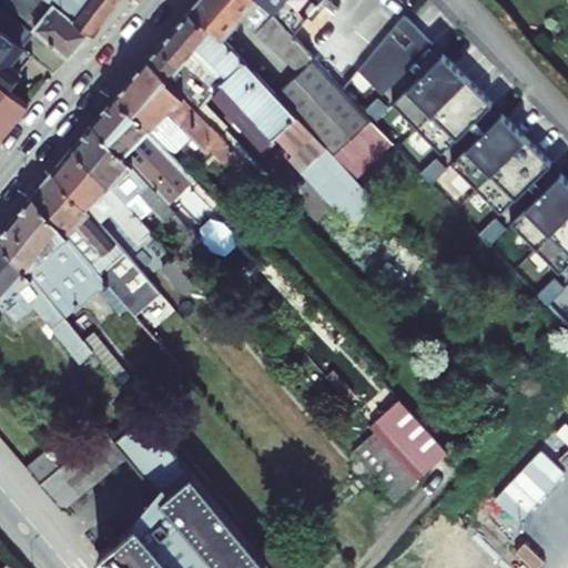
[(91,31),(51,0),(7,0),(6,2),(27,21),(36,28),(69,56),(91,31)]
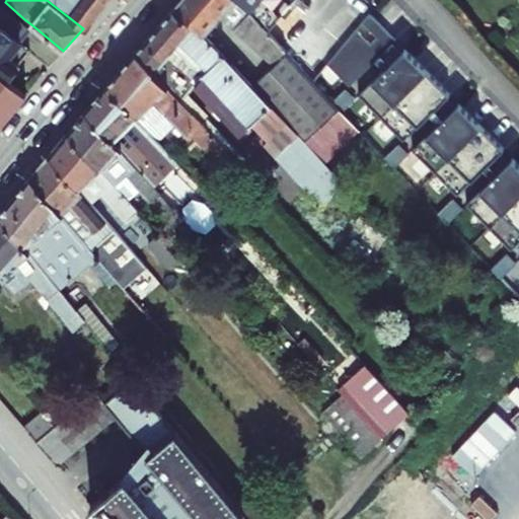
[(47,0),(83,28),(87,31),(109,0),(47,0)]
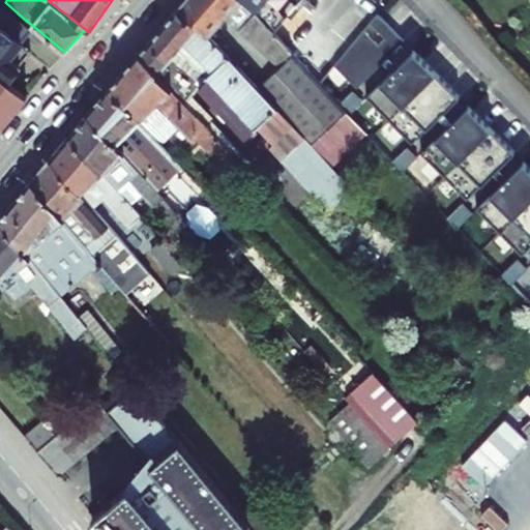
[(184,0),(176,9),(207,36),(225,16),(280,65),(258,87),(276,109),(303,137),(312,145),(346,112),(291,51),(272,31),(255,11),(243,0),(184,0)]
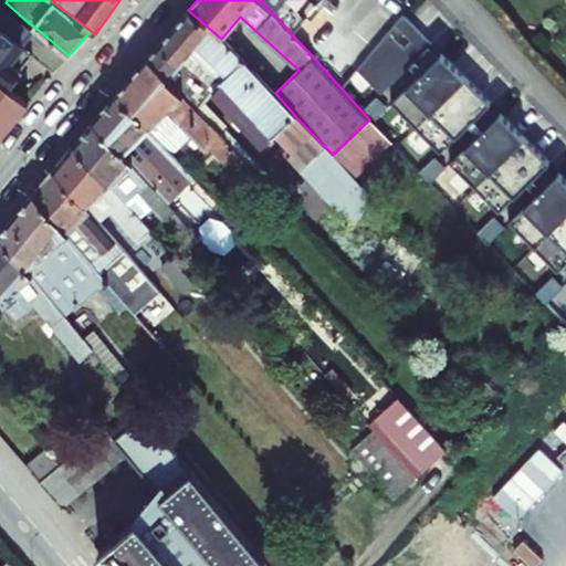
[(260,0),(272,12),(291,33),(318,0),(326,0),(336,8),(342,0),(260,0)]
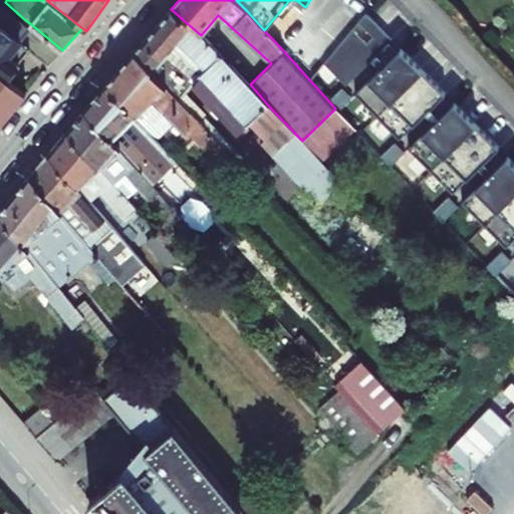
[(0,73),(6,78),(30,48),(50,64),(62,50),(32,25),(24,19),(22,21),(0,3),(0,73)]
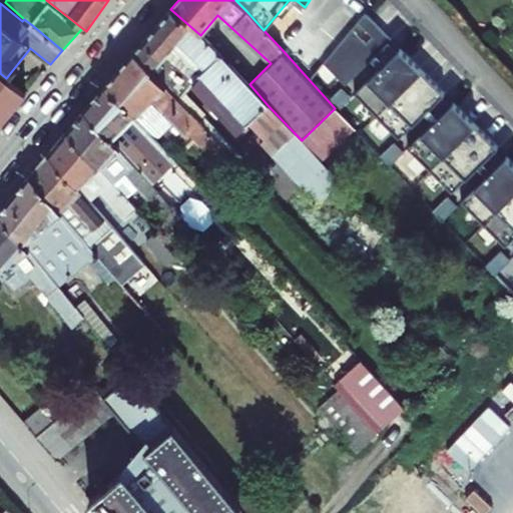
[(170,9),(134,51),(153,69),(151,71),(178,99),(187,89),(191,84),(237,133),(249,122),(261,133),(257,137),(272,153),(294,132),(268,105),(249,84),(200,35),(170,9)]
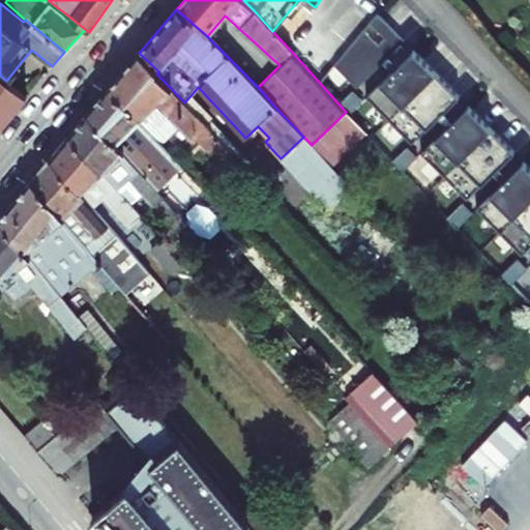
[(378,13),(333,64),(356,87),(404,40),(378,13)]
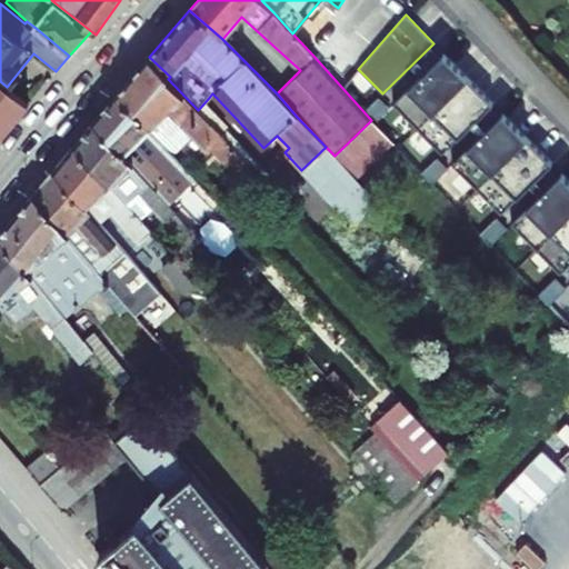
[(443,53),(392,103),(442,153),(492,103),(443,53)]
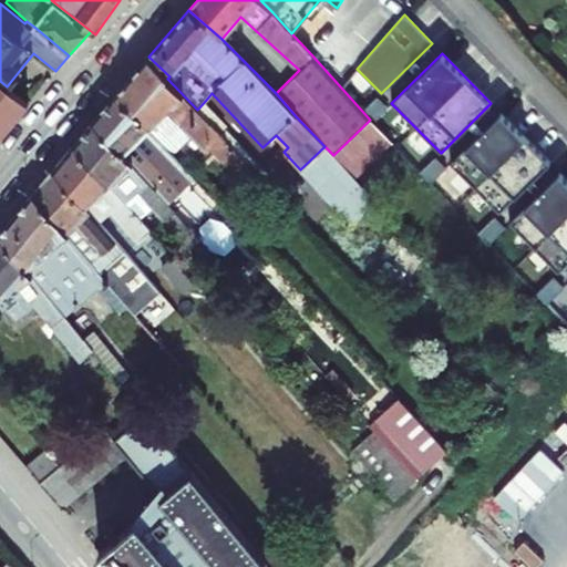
[(167,112),(193,138),(207,153),(210,150),(243,183),(255,171),(197,110),(167,79),(169,76),(148,57),(115,95),(153,126),(167,112)]
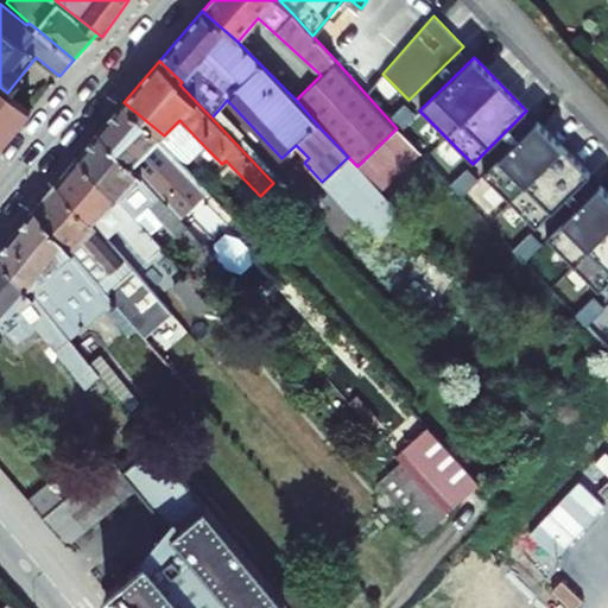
[(0,147),(30,111),(7,93),(0,87),(0,147)]
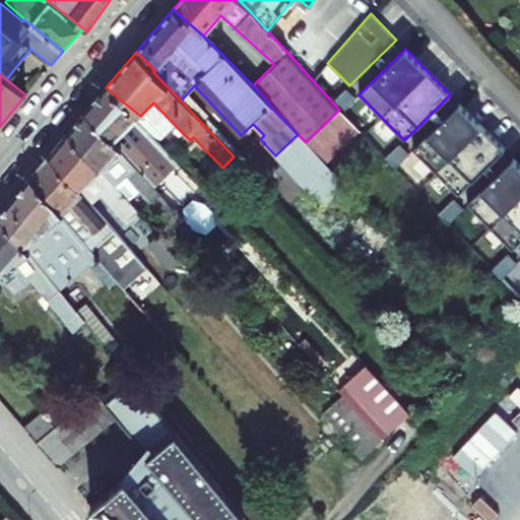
[(106,87),(85,111),(155,188),(179,164),(158,143),(136,119),(140,116),(106,87)]
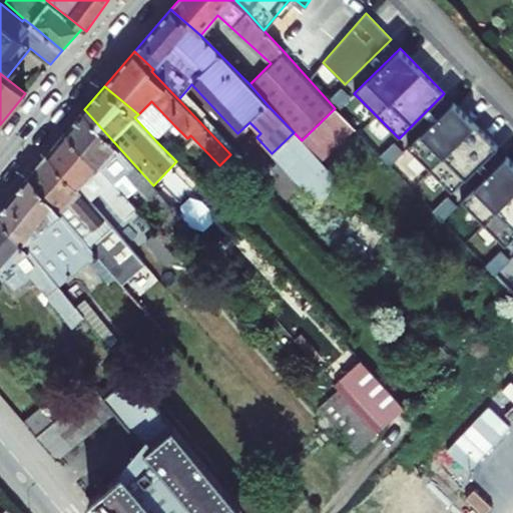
[(341,87),(335,93),(345,103),(351,97),(341,87)]
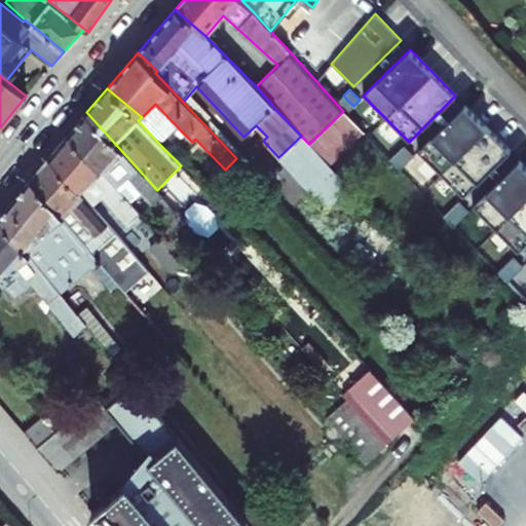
[(183,102),(236,158),(242,153),(209,117),(213,114),(192,91),(183,102)]
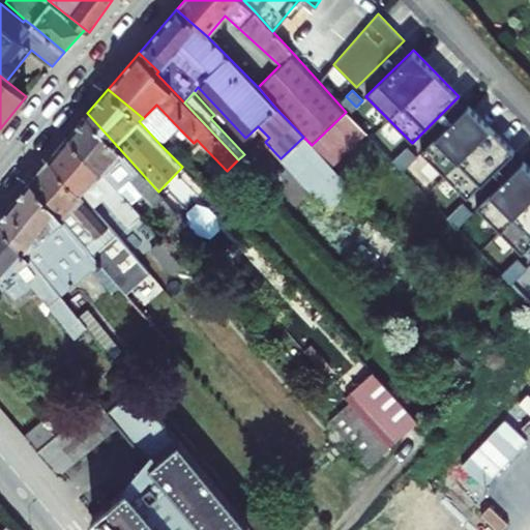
[(339,104),(346,112),(349,115),(356,107),(346,96),(339,104)]
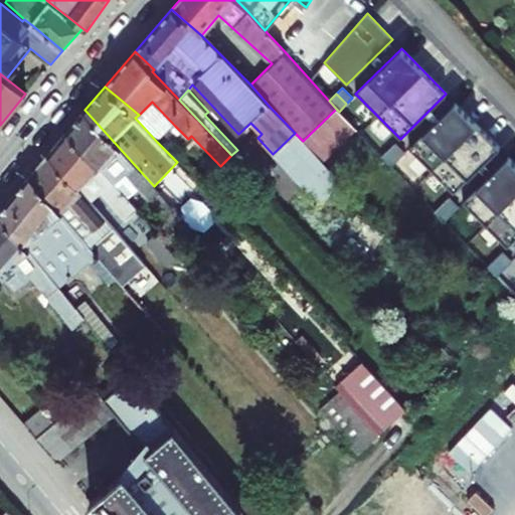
[(135,118),(157,142),(175,126),(152,102),(139,115),(135,118)]
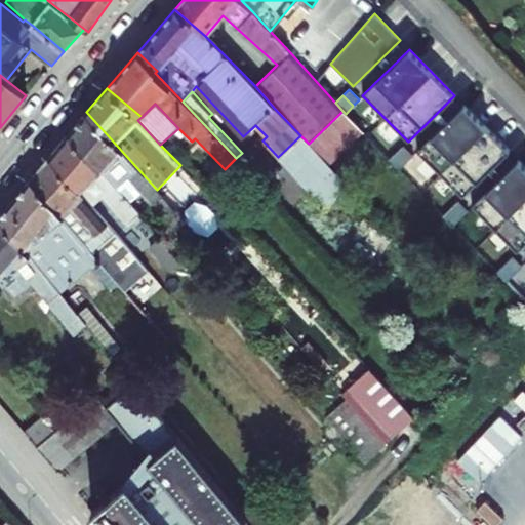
[(463,105),(416,151),(462,197),(510,150),(463,105)]
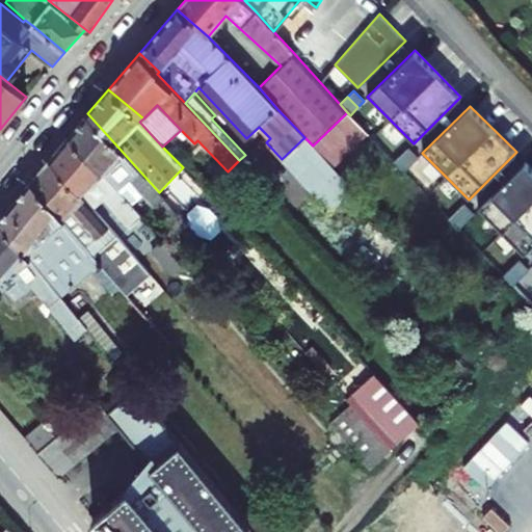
[(313,145),(334,168),(368,134),(347,112),(313,145)]
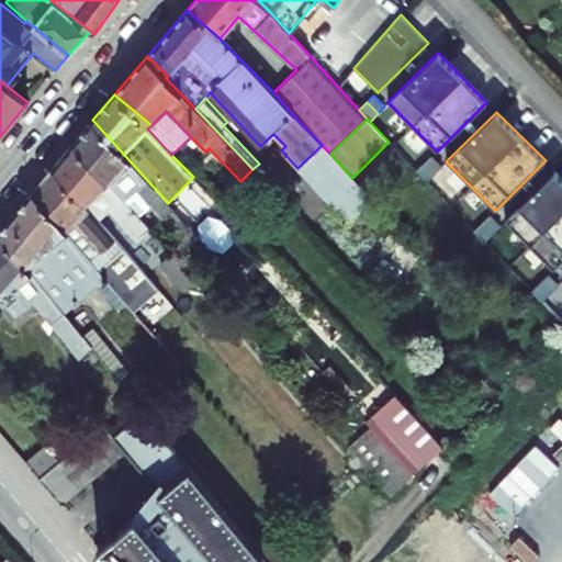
[(168,203),(92,120),(72,143),(138,217),(150,208),(180,239),(192,229),(168,203)]
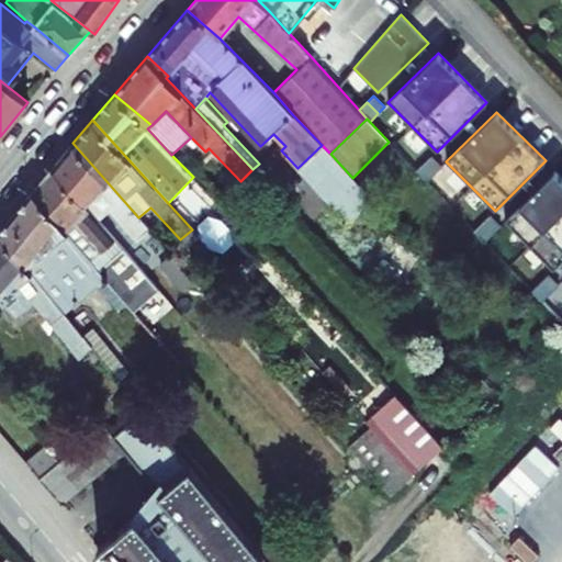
[(138,217),(72,143),(53,167),(99,220),(110,211),(136,240),(148,229),(138,217)]
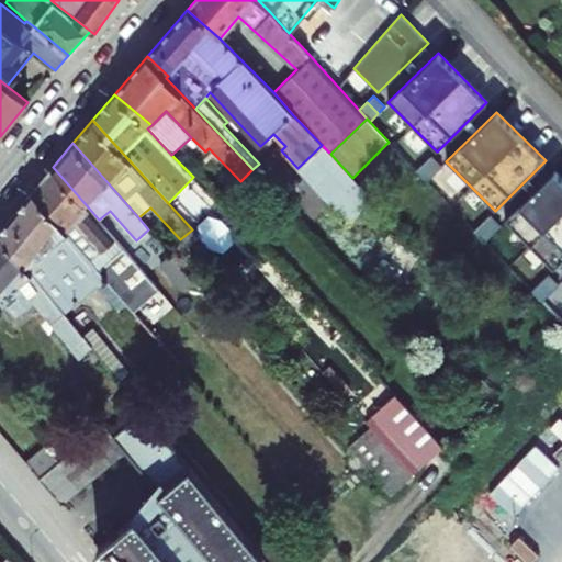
[(298,168),(332,204),(356,181),(352,178),(330,154),(322,145),(298,168)]
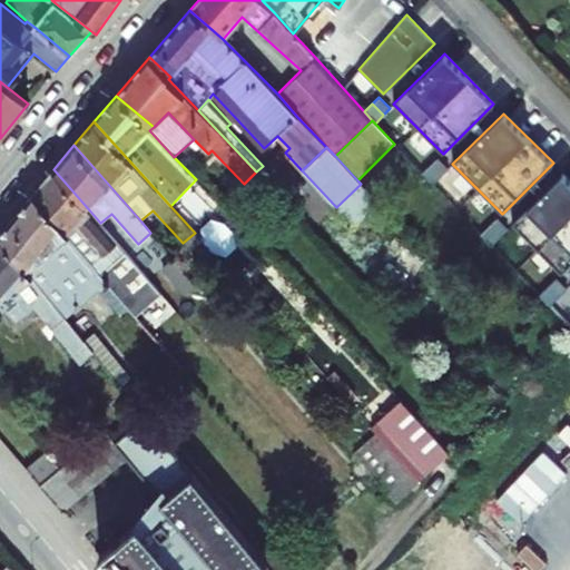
[(438,158),(429,166),(440,177),(449,169),(438,158)]
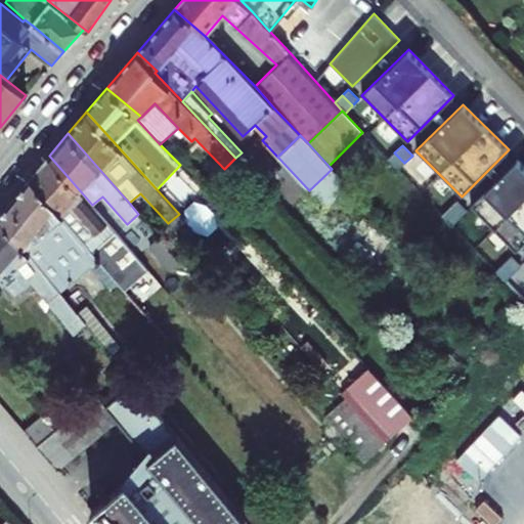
[(394,153),(388,159),(398,169),(404,163),(394,153)]
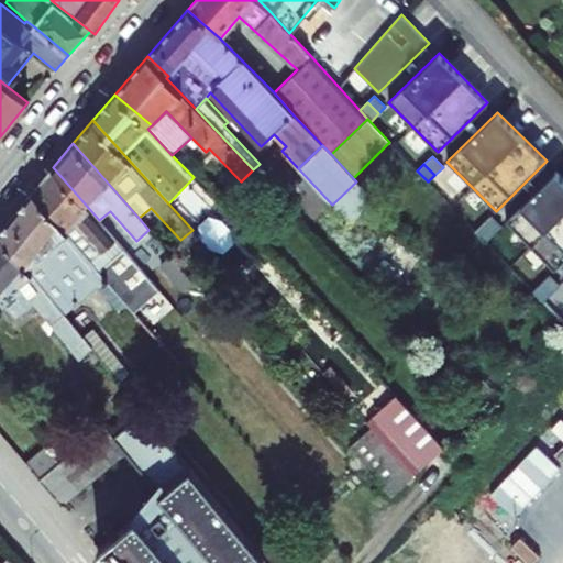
[(128,305),(134,312),(161,290),(99,220),(53,167),(33,191),(117,291),(128,305)]
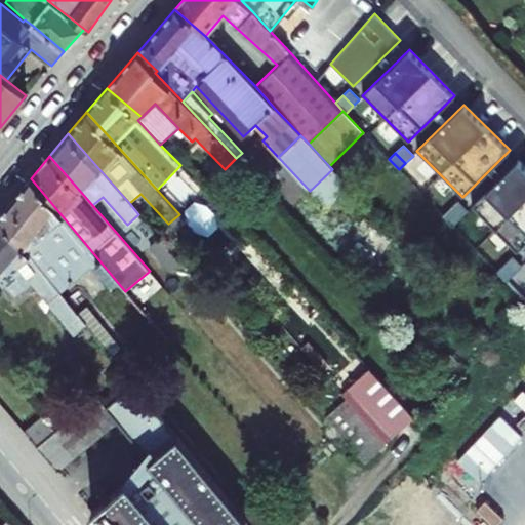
[(524,166),(518,159),(471,206),(517,252),(524,243),(524,166)]
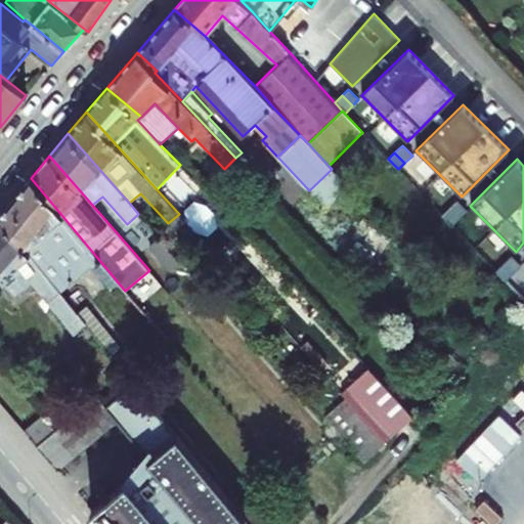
[(332,169),(309,190),(323,207),(347,185),(332,169)]
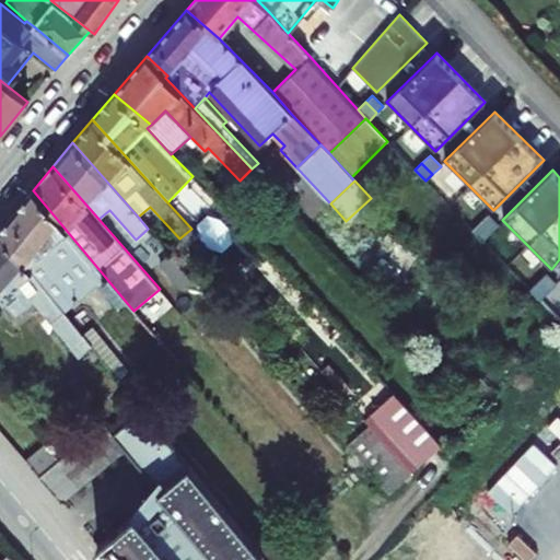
[(33,190),(0,230),(0,232),(65,311),(97,283),(107,296),(116,290),(33,190)]
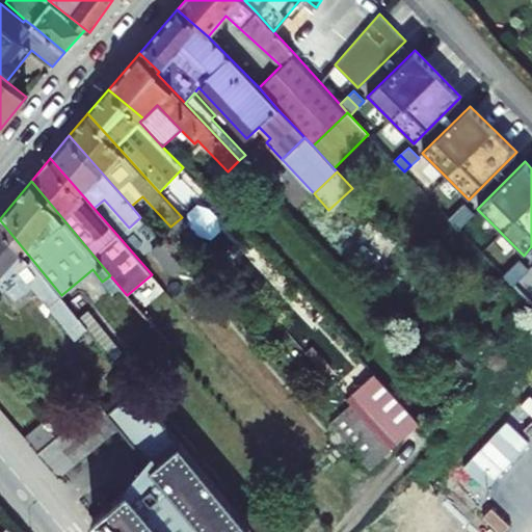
[(463,204),(454,212),(464,222),(474,214),(463,204)]
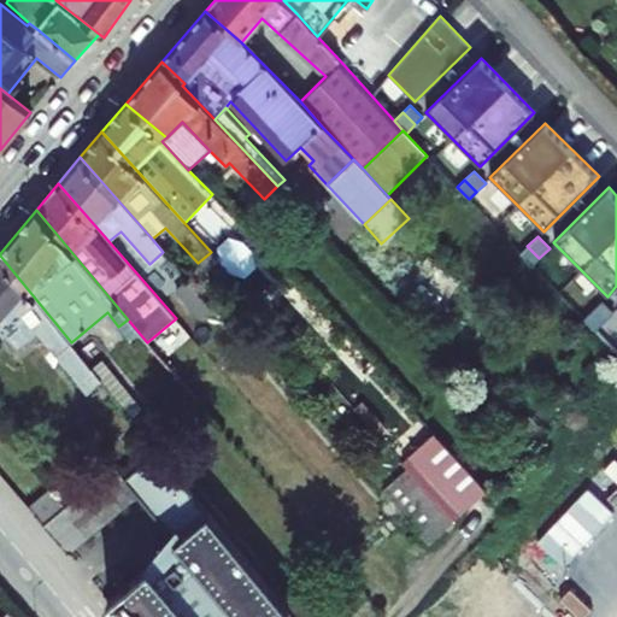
[(527,246),(519,253),(532,265),(539,258),(527,246)]
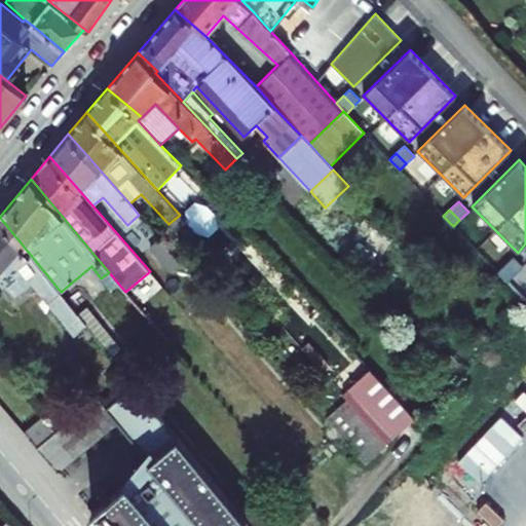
[(15,295),(33,280),(75,334),(86,325),(78,313),(61,292),(0,218),(0,278),(1,278),(4,282),(1,285),(10,296),(13,293),(15,295)]
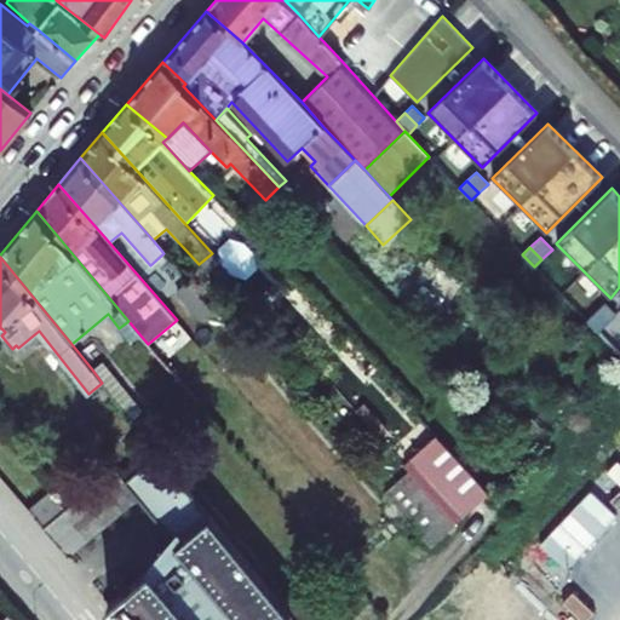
[(604,302),(593,313),(606,325),(616,314),(604,302)]
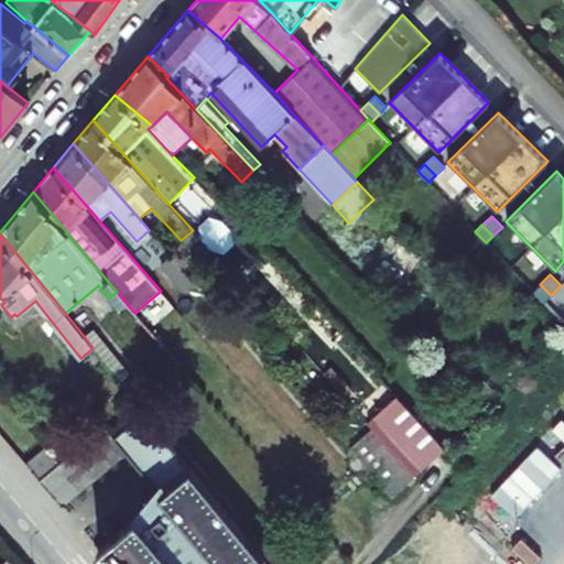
[(540,284),(533,291),(544,302),(551,295),(540,284)]
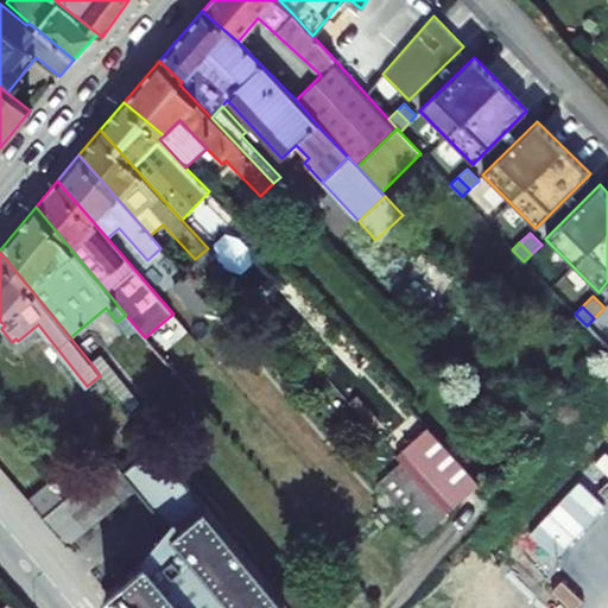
[(138,329),(126,315),(116,322),(128,336),(138,329)]
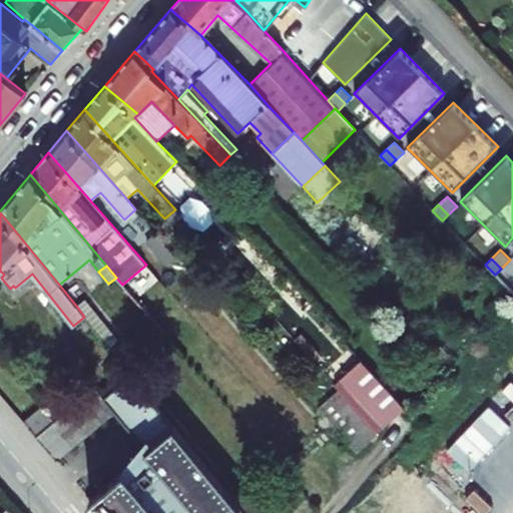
[(84,317),(108,347),(117,340),(85,299),(76,306),(84,317)]
